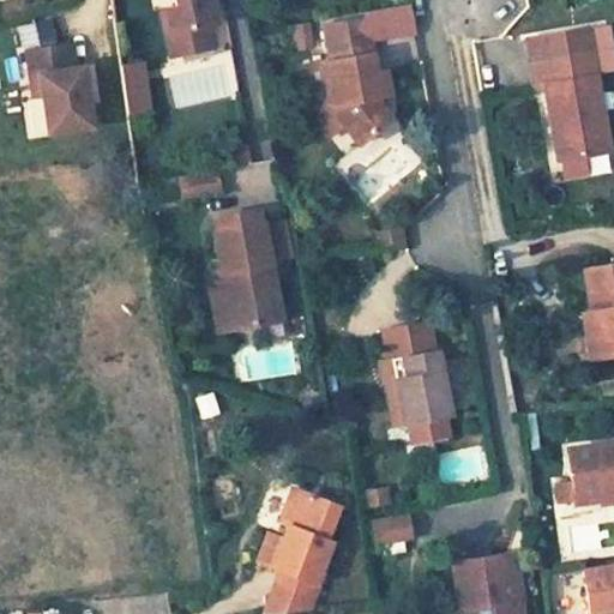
[(170,0),(174,12),(162,14),(167,36),(174,35),(179,58),(217,50),(211,26),(206,8),(216,7),(214,0),(170,0)]
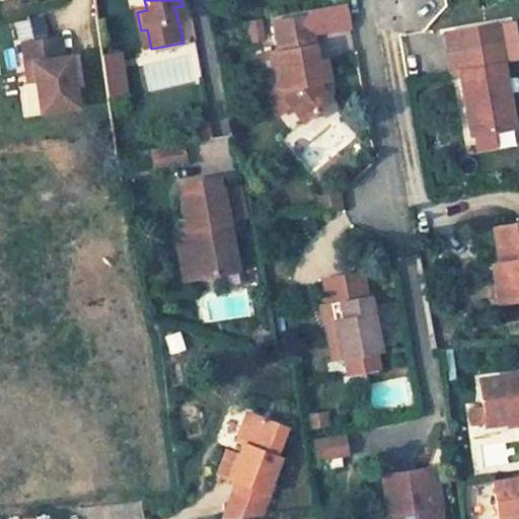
[(174,7),(178,22),(186,20),(182,6),(174,7)]
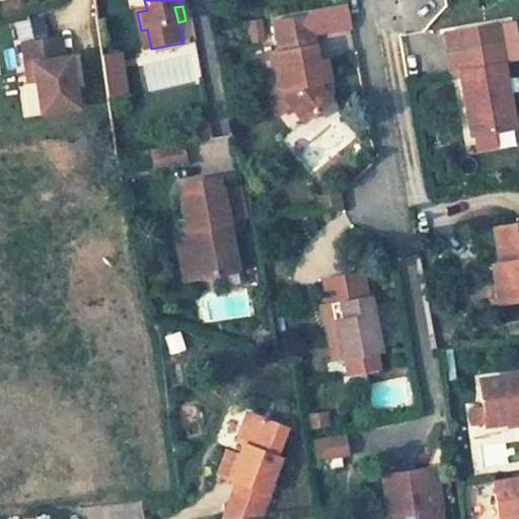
[(137,40),(140,52),(151,49),(147,29),(141,30),(137,12),(132,13),(137,40)]
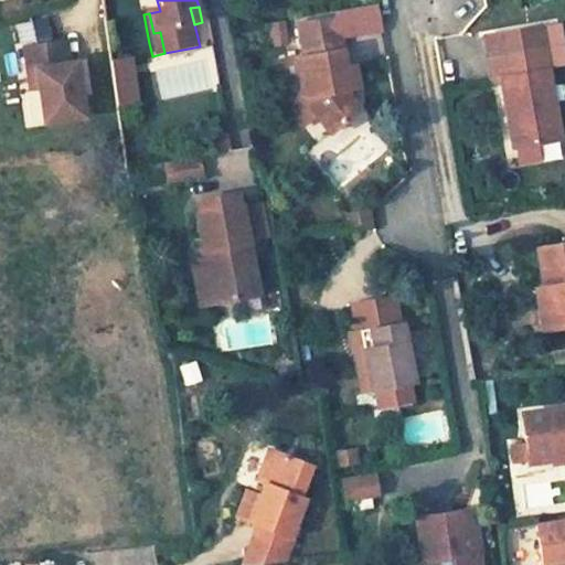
[(289,40),(285,19),(270,21),(275,43),(289,40)]
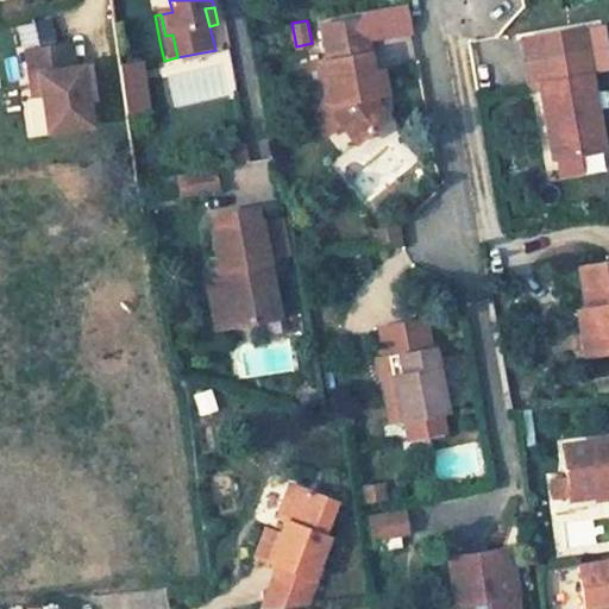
[(526,36),(529,60),(532,86),(541,85),(553,155),(604,146),(591,73),(590,74),(585,49),(583,26),(526,36)]
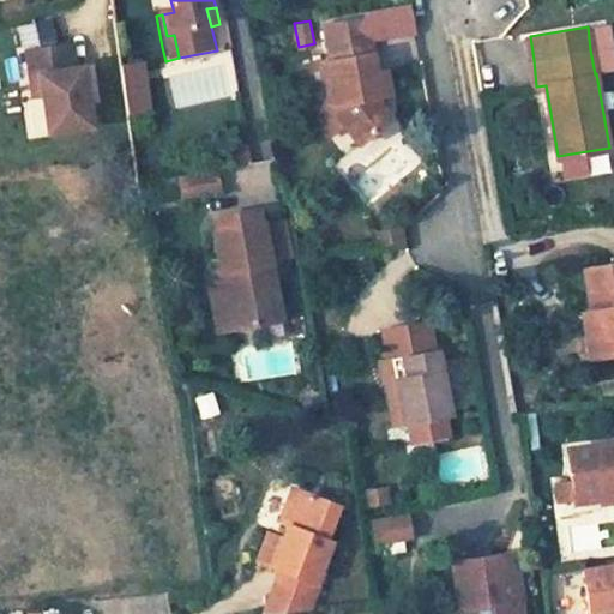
[(326,62),(307,65),(314,112),(320,110),(342,107),(344,120),(350,131),(359,148),(398,127),(385,101),(396,100),(391,73),(383,76),(377,38),(332,47),(335,61),(326,62)]
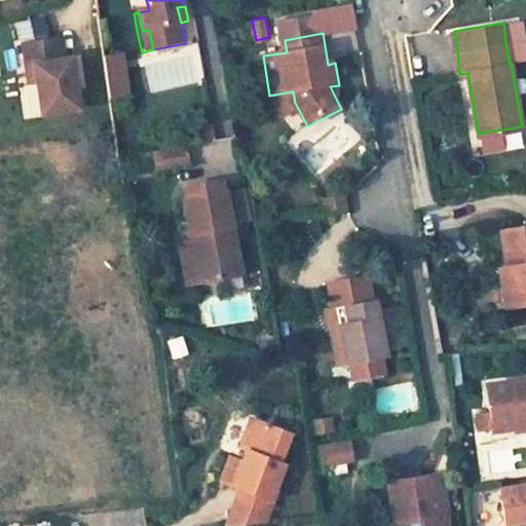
[(68,60),(66,41),(28,46),(30,66),(40,65),(41,79),(45,113),(81,109),(75,59),(68,60)]
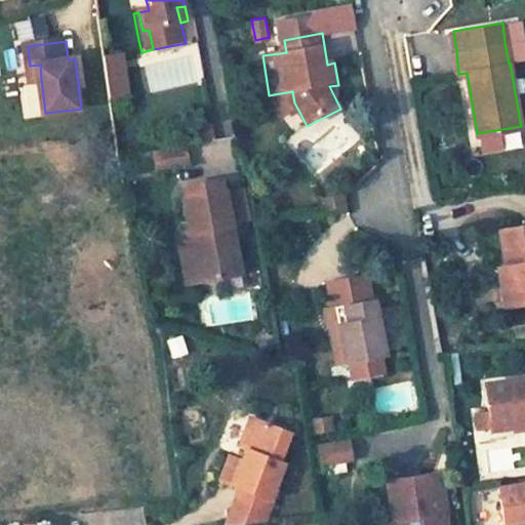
[(108,51),(110,95),(130,94),(127,50),(108,51)]
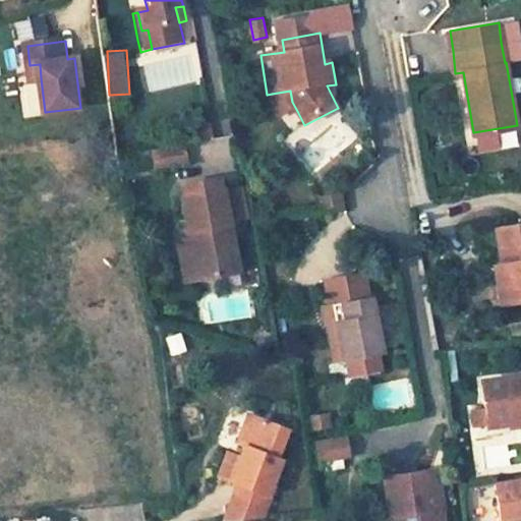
[(41,78),(40,64),(30,65),(31,79),(41,78)]
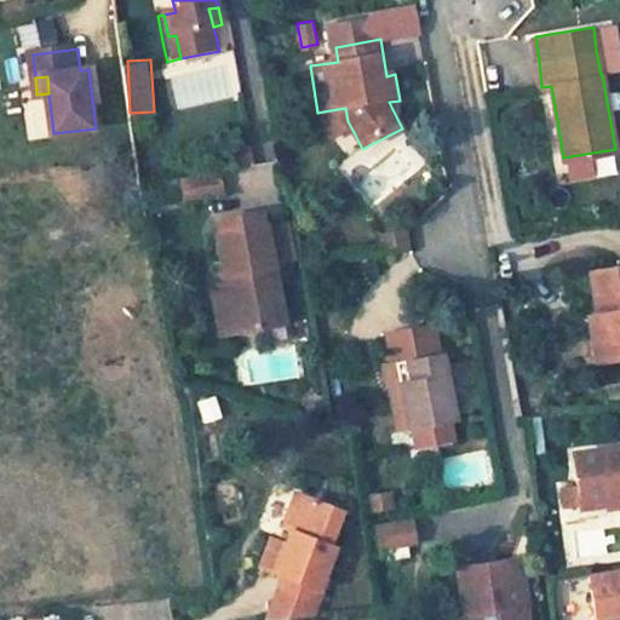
[(345,108),(323,112),(327,132),(332,143),(354,132),(348,121),(345,108)]
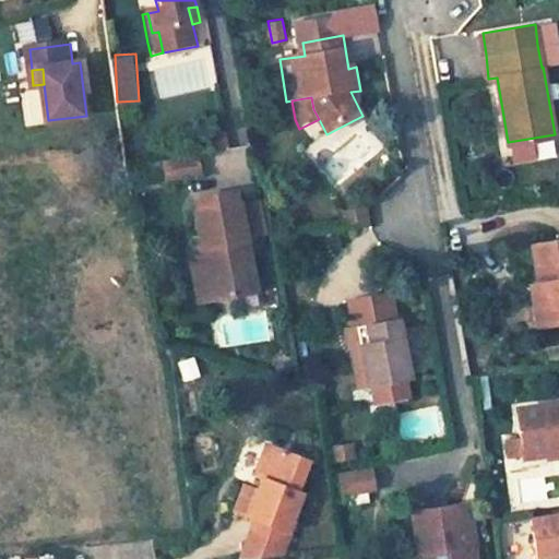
[(191,154),(158,159),(162,176),(193,170),(191,154)]
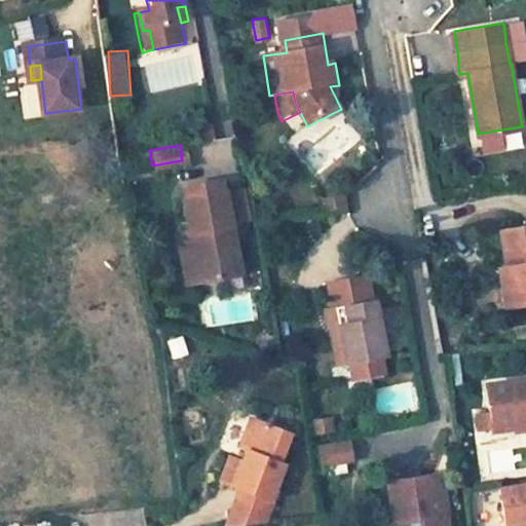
[(236,217),(228,177),(184,186),(192,224),(194,223),(198,243),(203,242),(209,265),(245,258),(240,235),(235,236),(231,219),(236,217)]
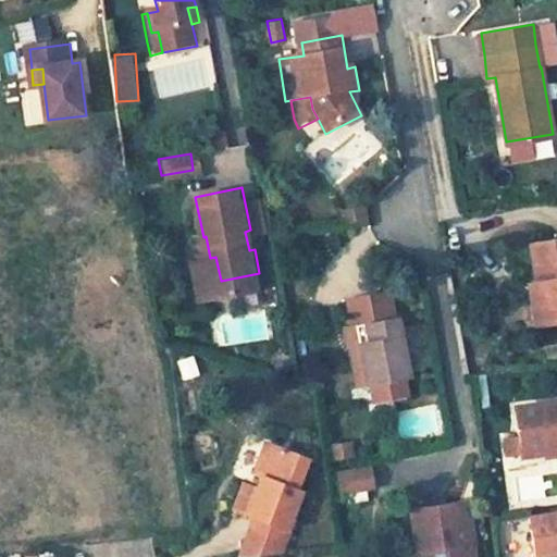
[(556,238),(531,244),(537,283),(546,281),(554,320),(556,319),(556,238)]
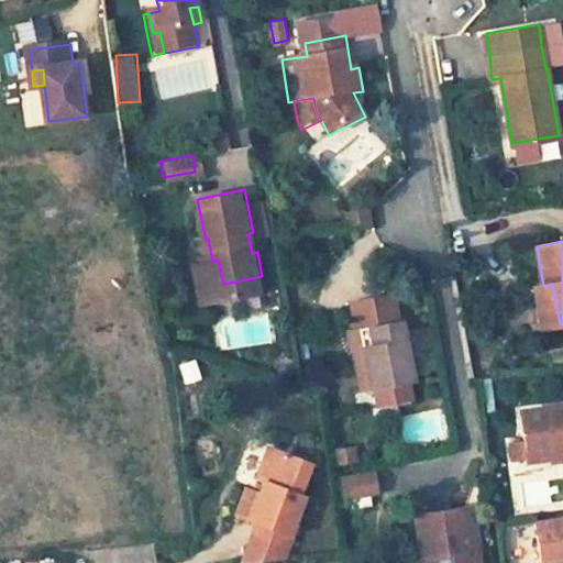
[(543,286),(536,287),(543,327),(560,323),(552,284),(543,286)]
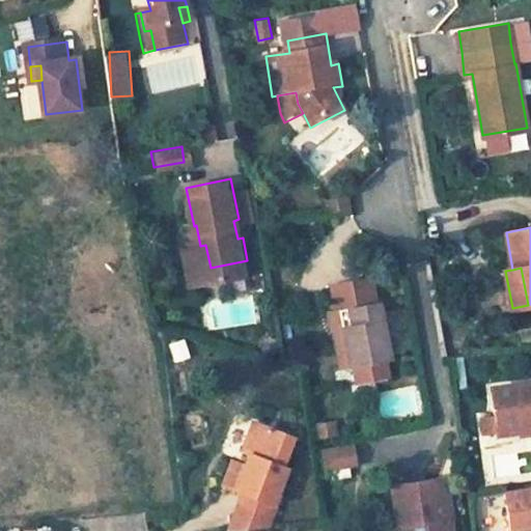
[(342,329),(347,360),(355,359),(386,354),(388,353),(379,304),(330,311),(332,330),(342,329)]
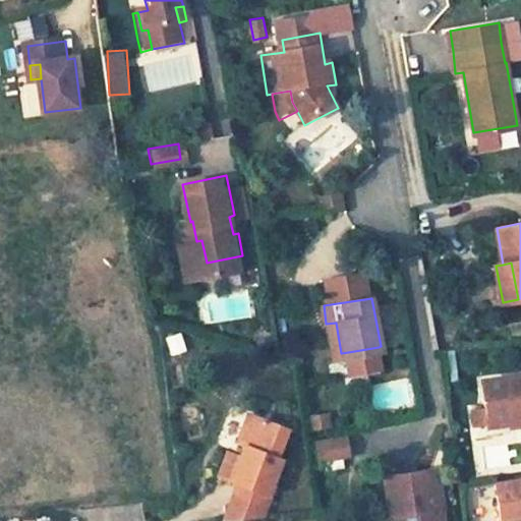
[(172,355),(188,350),(181,331),(165,336),(172,355)]
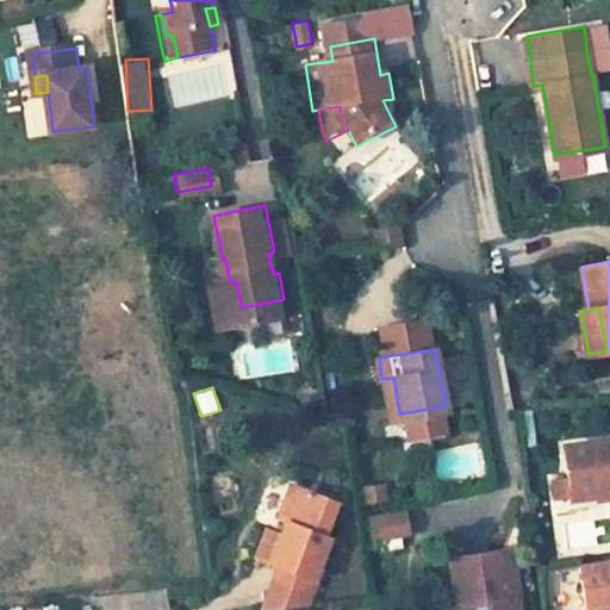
[(443,406),(408,412),(411,433),(447,425),(443,406)]
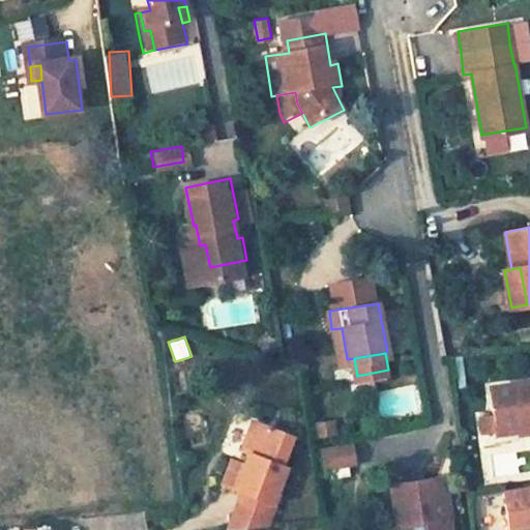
[(529,380),(490,385),(496,432),(529,428),(529,380)]
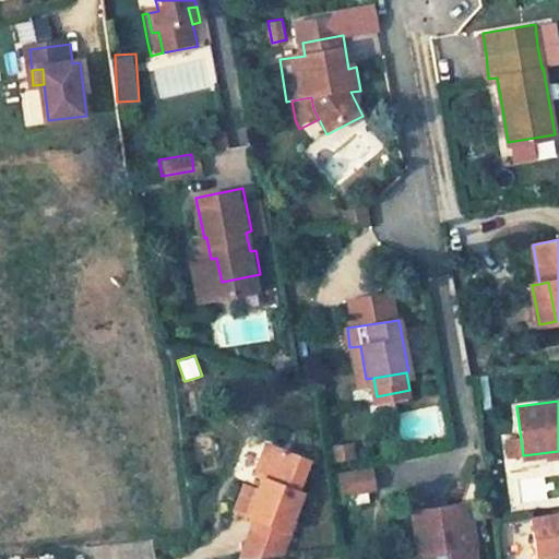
[(333,443),(335,460),(357,456),(356,440),(333,443)]
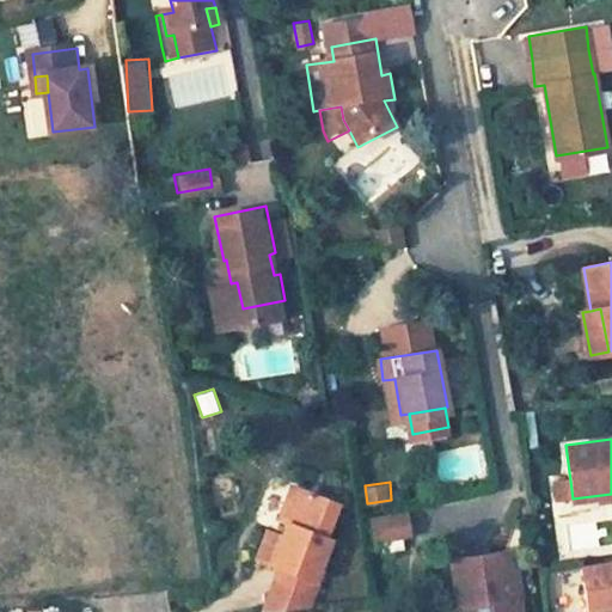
[(337,502),(292,485),(279,519),(287,521),(282,534),(267,528),(256,557),(313,580),(330,538),(324,534),(337,502)]
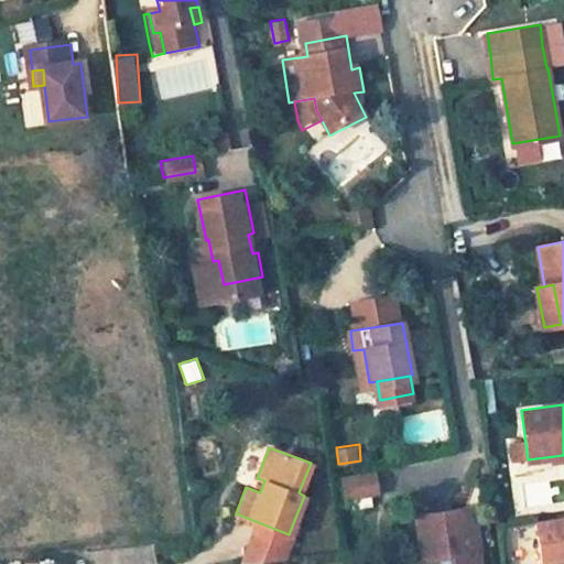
[(347,499),(382,491),(377,468),(342,476),(347,499)]
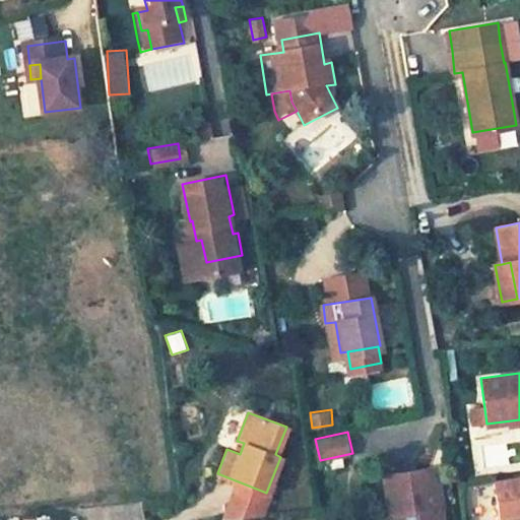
[(435,519),(426,463),(379,470),(386,511),(388,510),(394,509),(396,519),(435,519)]
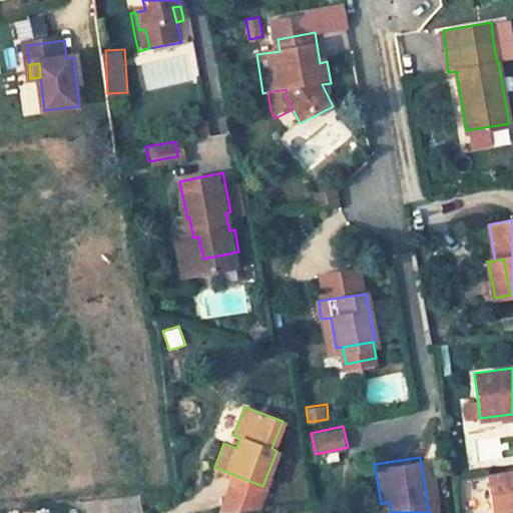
[(512,475),(486,480),(491,512),(507,512),(512,512),(512,475)]
